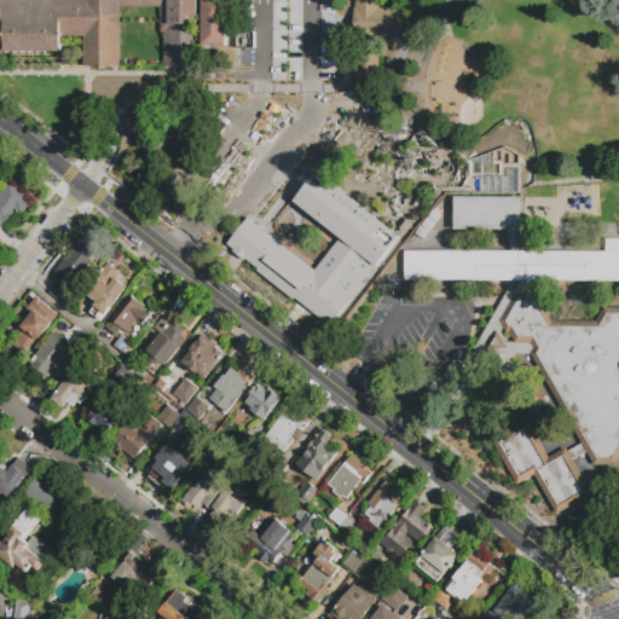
[(194,67),(163,68),(163,33),(160,33),(160,7),(120,7),(120,68),(82,68),(82,38),(59,38),(59,52),(4,52),(4,38),(0,38),(0,0),(196,0),(196,25),(194,25),(194,67)]
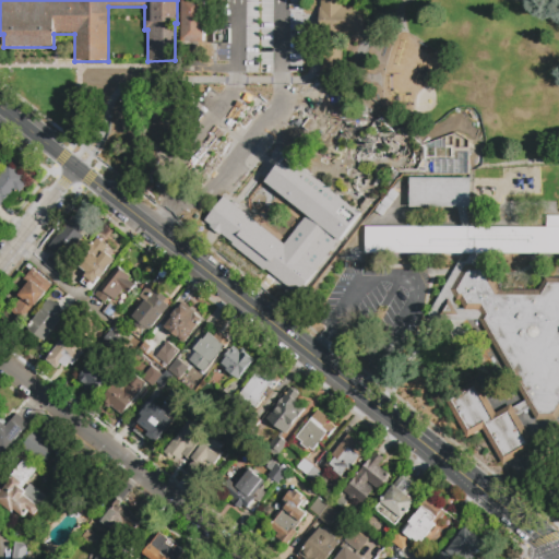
[(204,0),(204,40),(182,42),(182,0),(204,0)]
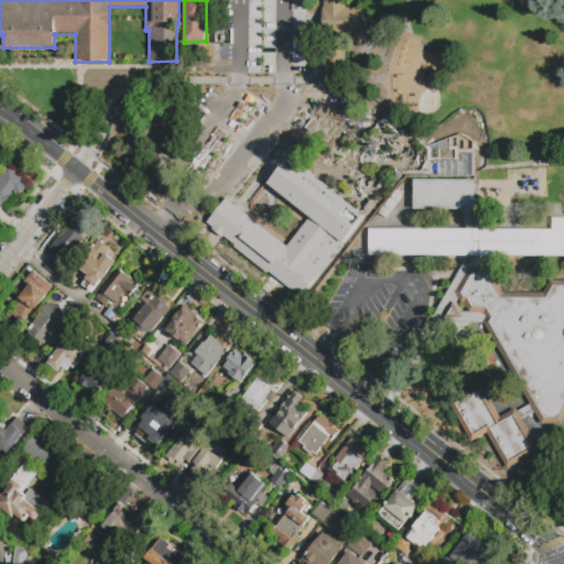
[(346,78),(326,78),(325,38),(324,38),(324,12),(325,12),(325,0),(347,0),(347,11),(370,11),(370,38),(346,38),(346,78)]
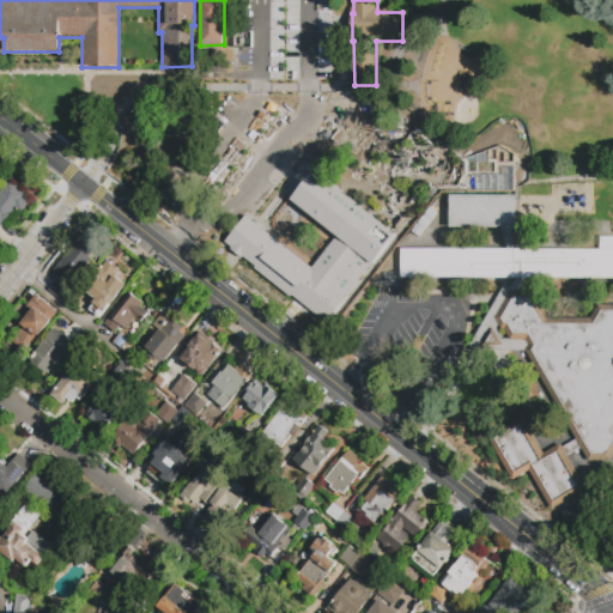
[(396,234),(327,322),(224,243),(246,216),(310,266),(333,237),(286,200),(311,168),(396,234)]
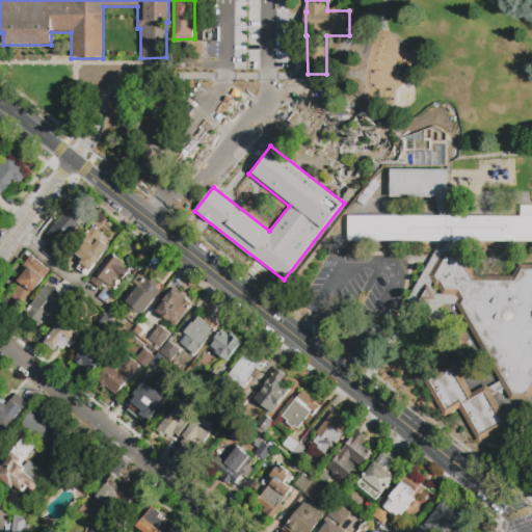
[(0,195),(0,168),(9,157),(24,169),(22,170),(26,175),(19,184),(15,181),(4,193),(3,192),(0,195)]
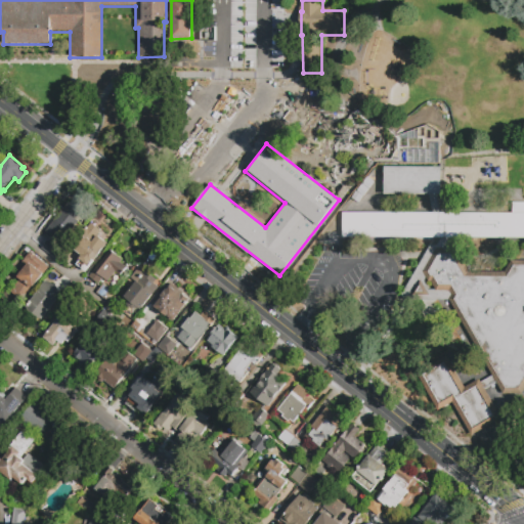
[(429,194),(385,194),(385,167),(441,167),(441,194),(436,194),(441,213),(513,213),(513,203),(523,203),(523,237),(447,237),(452,246),(462,246),(474,271),(505,272),(512,261),(523,261),(523,390),(522,394),(503,394),(496,384),(492,376),(449,300),(404,300),(401,295),(430,246),(436,246),(441,237),(343,237),(343,213),(433,213),(429,194)]
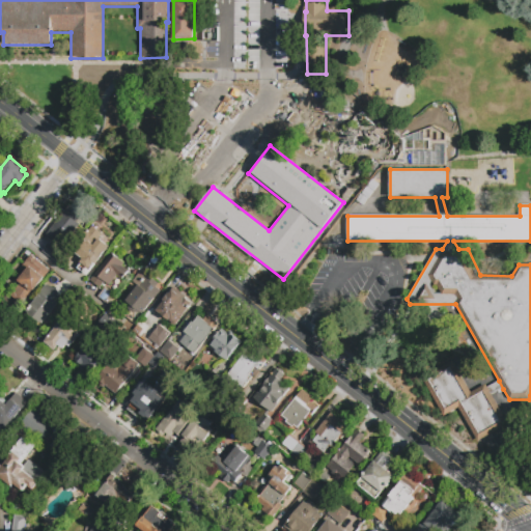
[(473,200),(454,200),(454,174),(474,175),(473,200)]
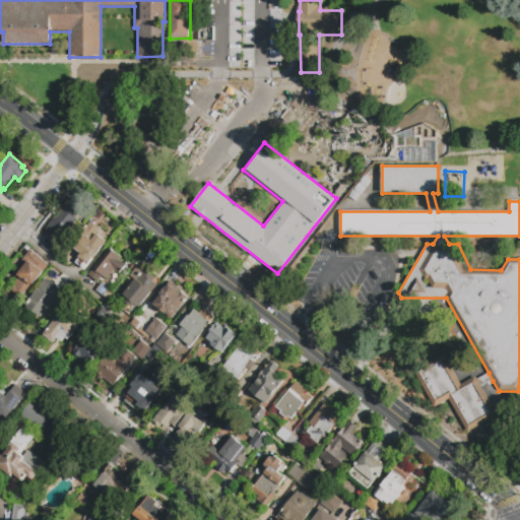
[(69,201),(81,211),(80,212),(83,214),(78,220),(79,221),(65,239),(59,233),(55,238),(46,230),(69,201)]
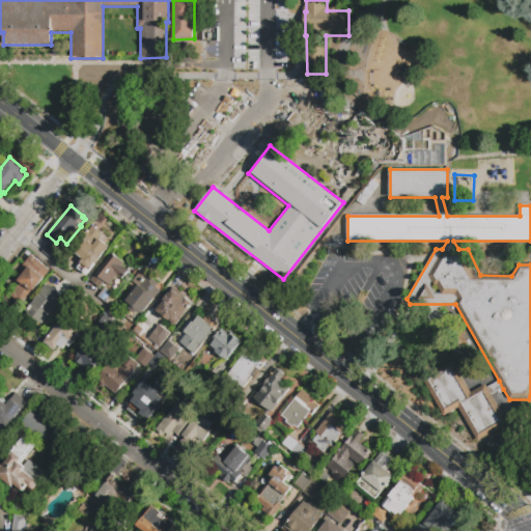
[(92,225),(102,232),(99,238),(109,246),(85,274),(77,267),(87,254),(84,252),(81,255),(72,248),(87,228),(89,229),(92,225)]
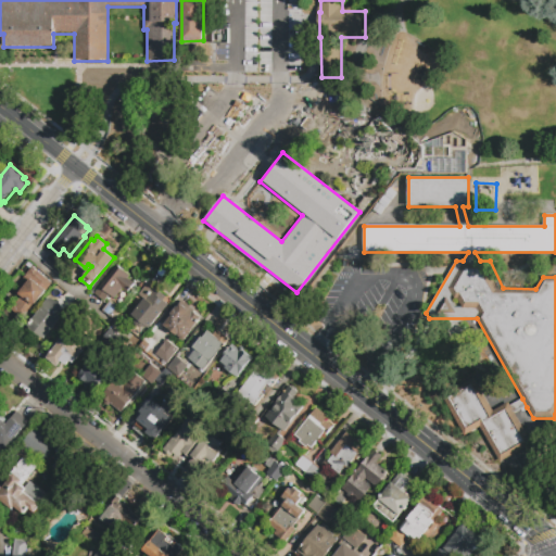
[(45,264),(51,255),(67,267),(61,276),(45,264)]
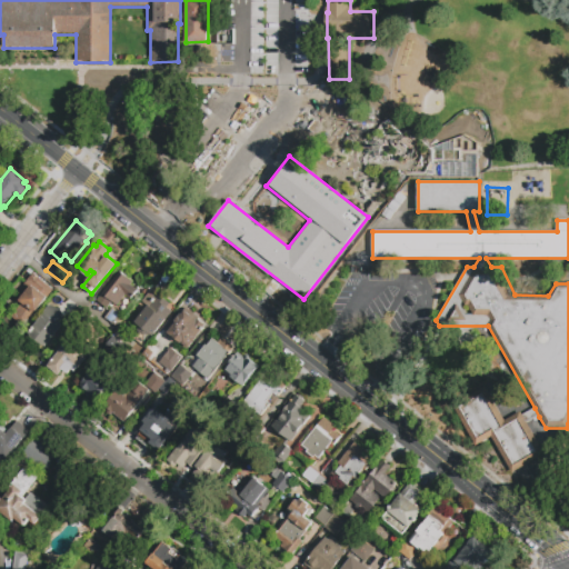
[(119,269),(133,280),(130,285),(138,290),(130,300),(126,296),(117,307),(111,302),(107,308),(96,299),(119,269)]
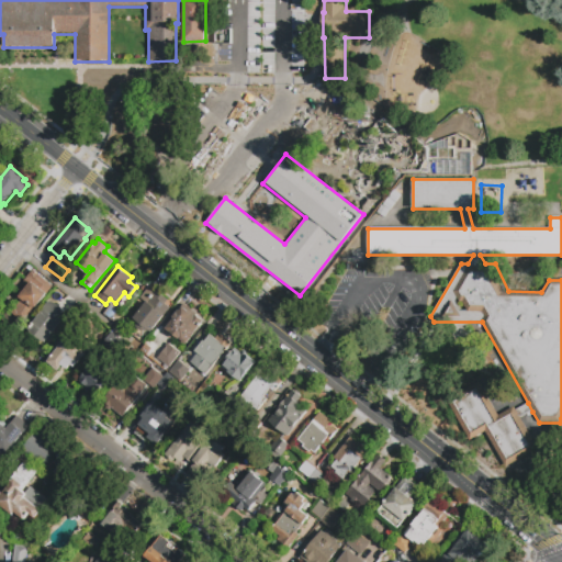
[(19,298),(29,284),(24,281),(33,268),(55,284),(35,310),(33,307),(23,322),(11,313),(22,299),(19,298)]
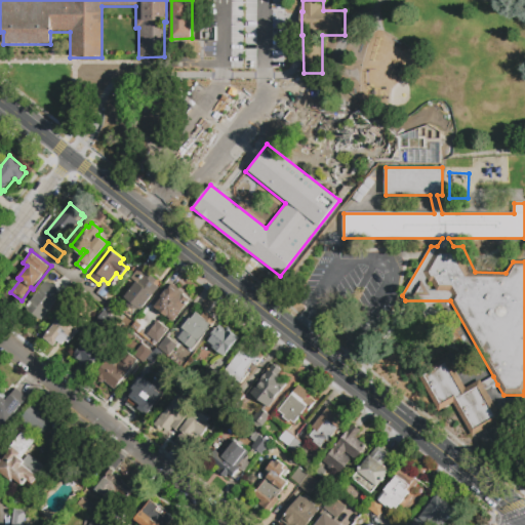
[(130,309),(129,307),(128,305),(128,304),(129,301),(124,297),(136,282),(130,278),(139,266),(162,283),(140,311),(137,308),(135,309),(133,310),(131,310),(130,309)]
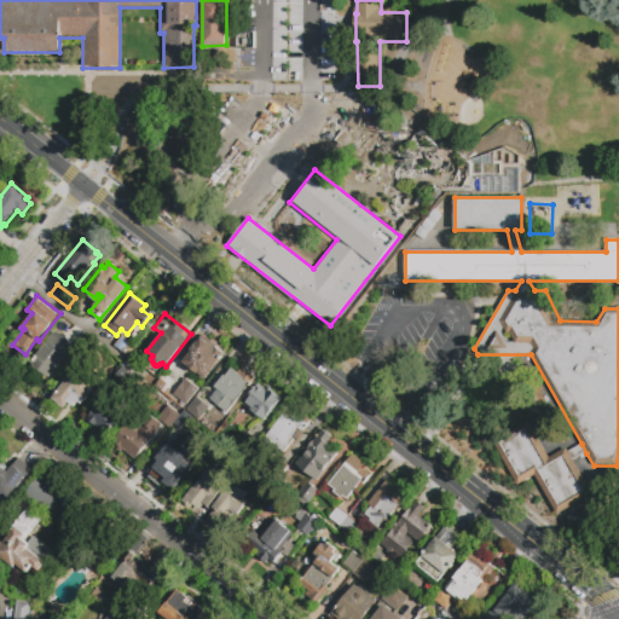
[(56,333),(67,336),(74,346),(51,377),(32,364),(56,333)]
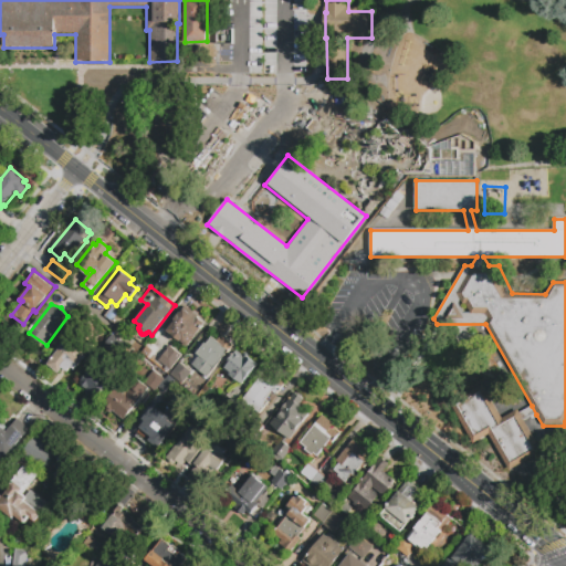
[(105,317),(113,307),(125,316),(117,326),(105,317)]
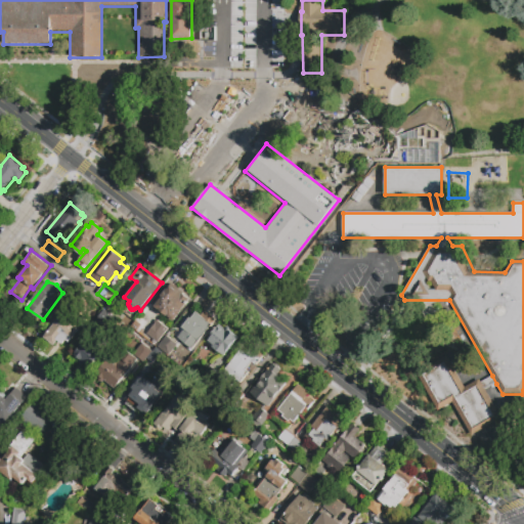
[(161,314),(160,315),(158,315),(157,315),(155,314),(154,314),(153,312),(153,311),(153,309),(153,308),(167,290),(168,290),(171,287),(179,293),(180,293),(188,299),(172,320),(163,313),(161,314)]
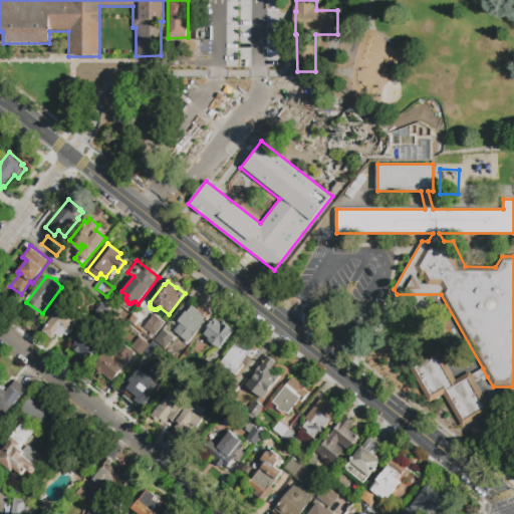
[(112,313),(106,321),(95,312),(102,304),(112,313)]
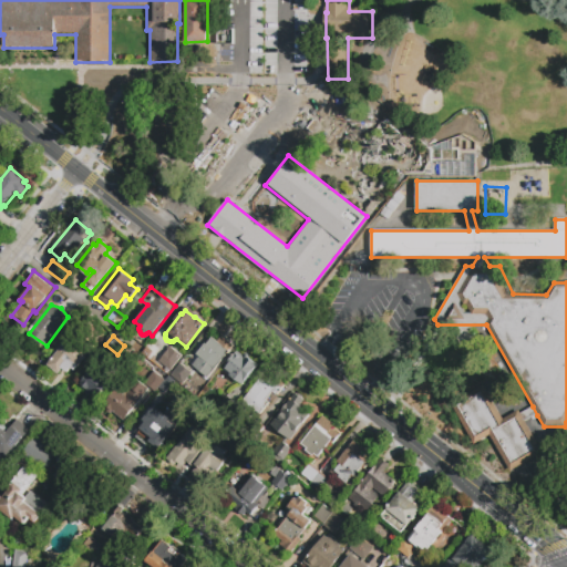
[(229,351),(217,342),(222,336),(235,346),(229,351)]
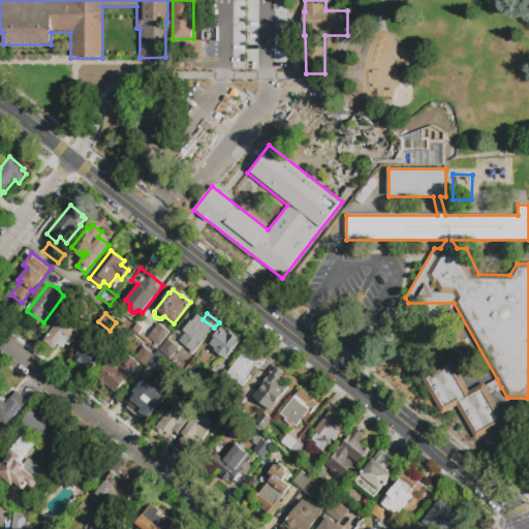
[(183,331),(191,321),(192,322),(197,315),(203,319),(214,328),(201,345),(186,333),(183,331)]
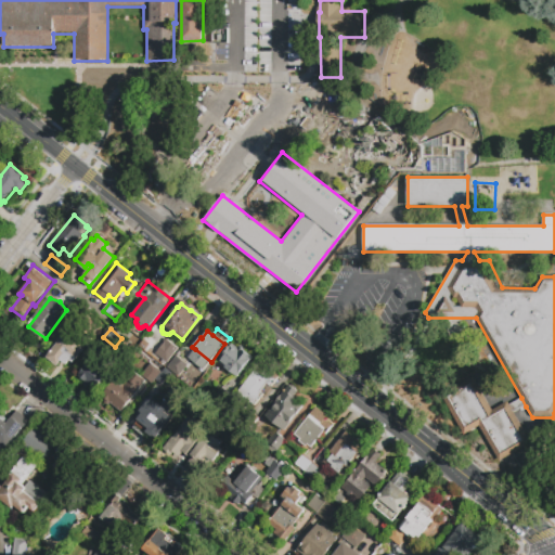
[(56,366),(46,358),(65,334),(75,341),(77,338),(84,344),(80,347),(85,350),(78,359),(77,359),(74,363),(71,361),(66,366),(62,362),(59,365),(56,366)]
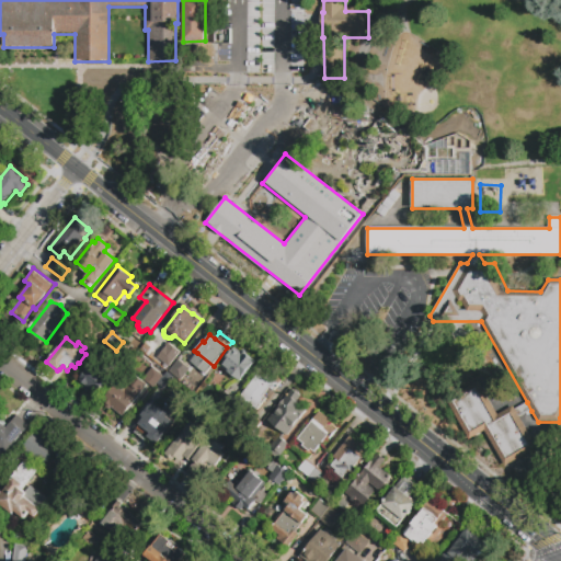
[(170,343),(181,352),(169,367),(158,358),(170,343)]
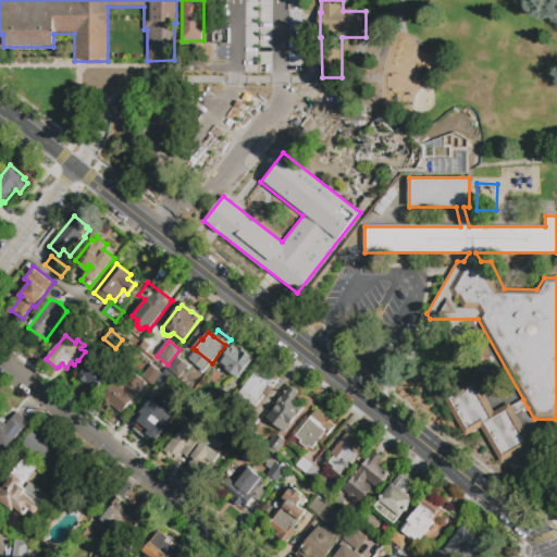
[(219,363),(232,346),(238,350),(240,348),(254,358),(238,378),(219,363)]
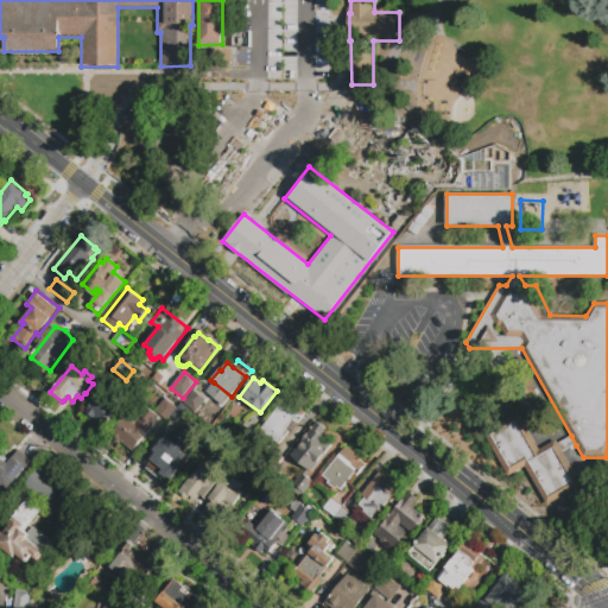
[(232,397),(223,406),(206,393),(214,382),(232,397)]
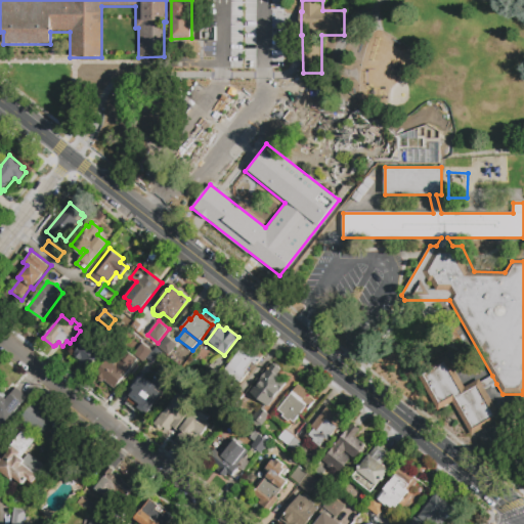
[(168,356),(158,347),(166,337),(177,345),(168,356)]
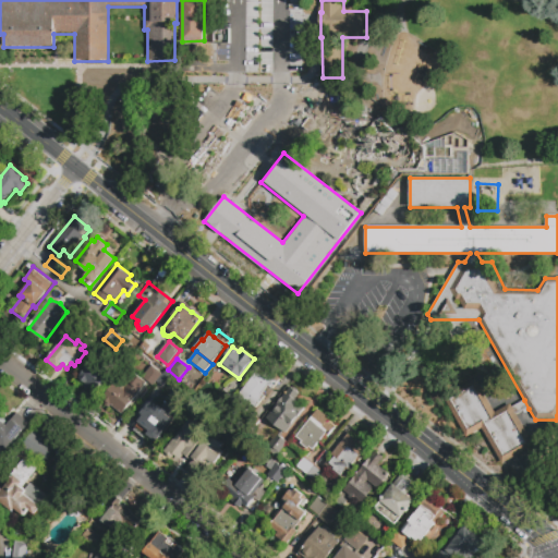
[(95,391),(89,388),(88,390),(83,385),(84,384),(77,378),(91,363),(107,377),(95,391)]
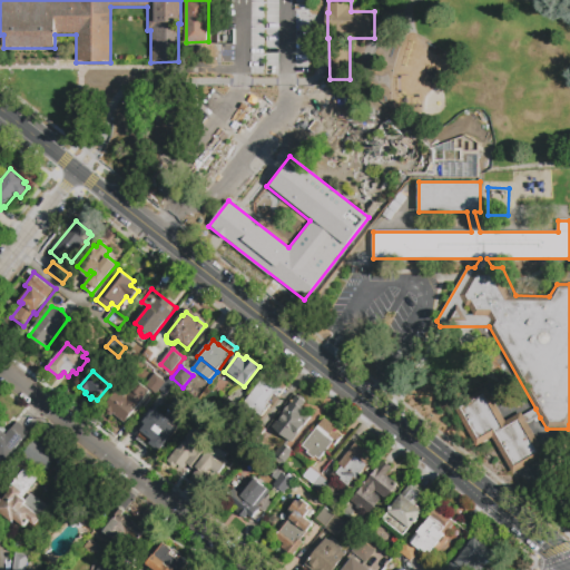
[(157,394),(147,386),(156,375),(166,383),(157,394)]
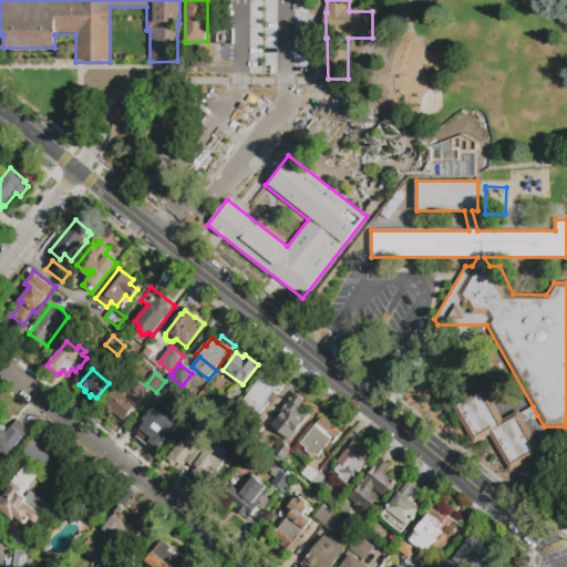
[(274,378),(286,387),(277,397),(274,393),(267,402),(269,405),(256,423),(240,411),(234,419),(219,408),(228,398),(239,406),(264,375),(270,381),(274,378)]
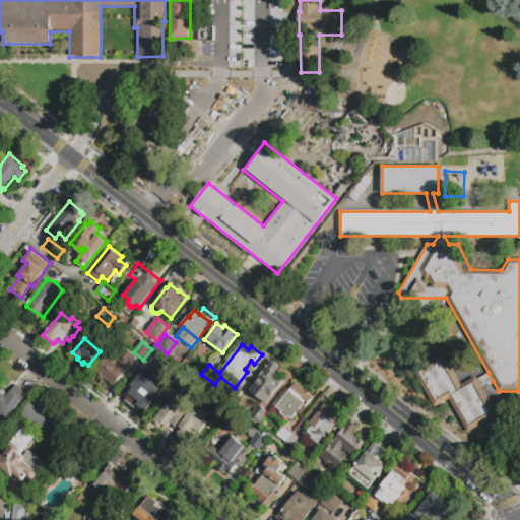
[(114,386),(103,378),(102,380),(94,375),(110,354),(116,360),(125,347),(137,356),(114,386)]
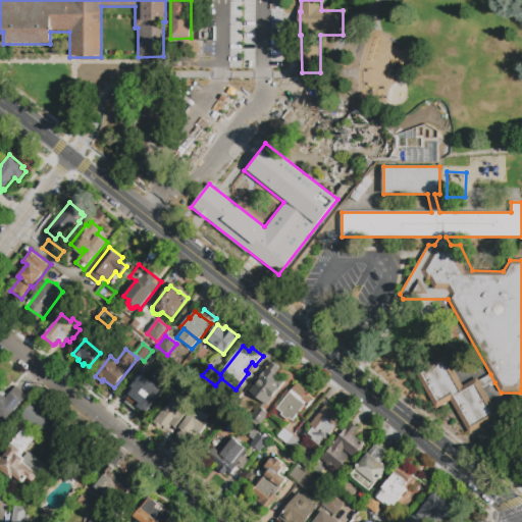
[(414,372),(445,355),(463,386),(477,378),(478,380),(490,374),(494,382),(483,388),(500,417),(469,434),(451,402),(435,410),(414,372)]
